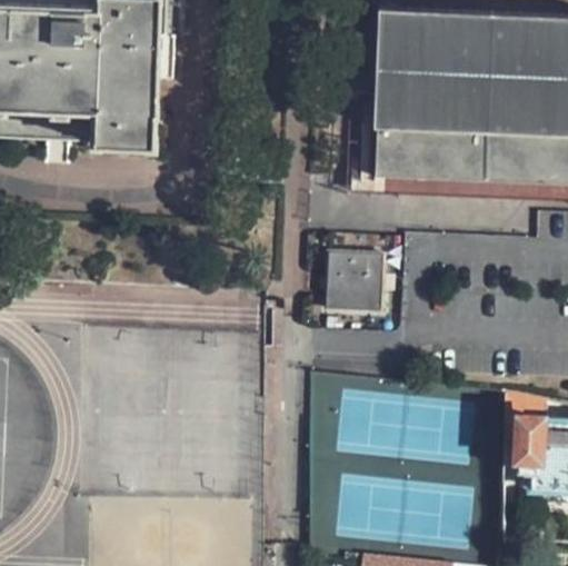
[(0,144),(59,147),(155,151),(158,42),(158,0),(95,0),(96,2),(36,0),(0,0),(0,144)]
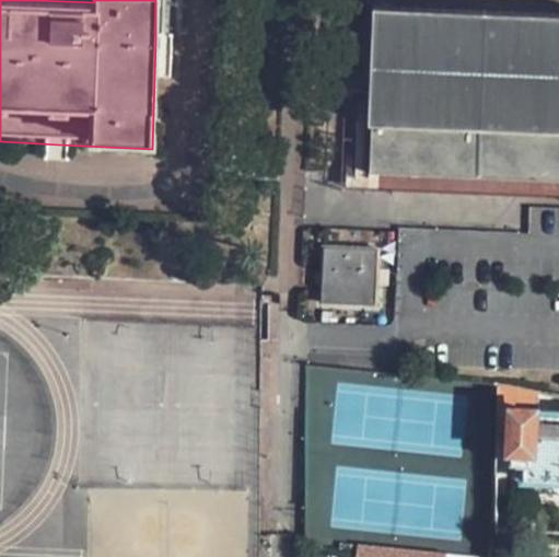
[(558,19),(375,11),(372,90),(368,173),(558,183),(558,19)]
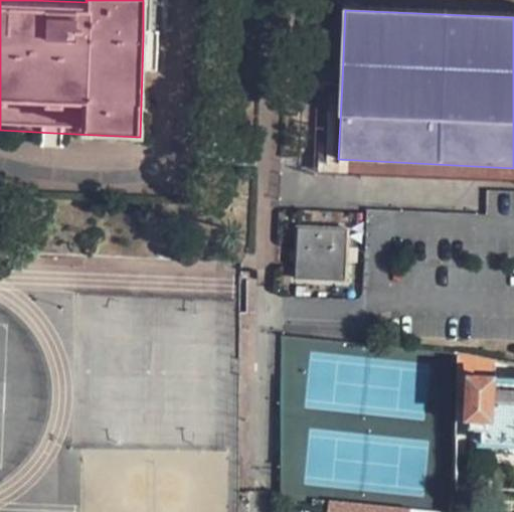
[(344,275),(347,222),(299,219),(295,272),(344,275)]
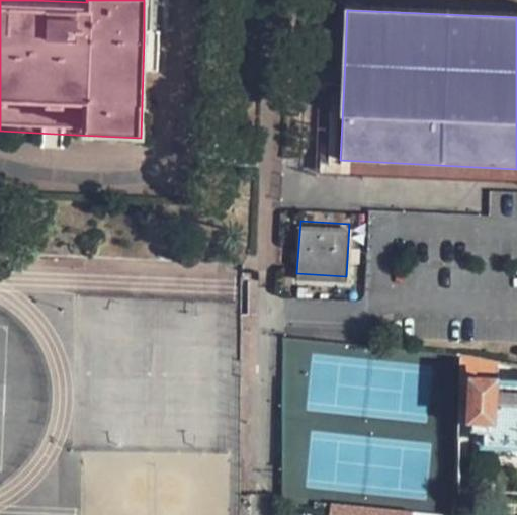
[(516,366),(458,355),(457,376),(462,381),(476,381),(477,374),(516,375),(516,366)]
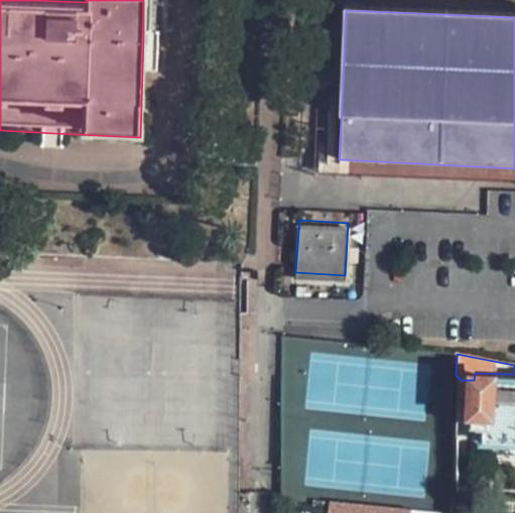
[(495,380),(474,380),(473,441),(514,443),(514,384),(495,385),(495,380)]
